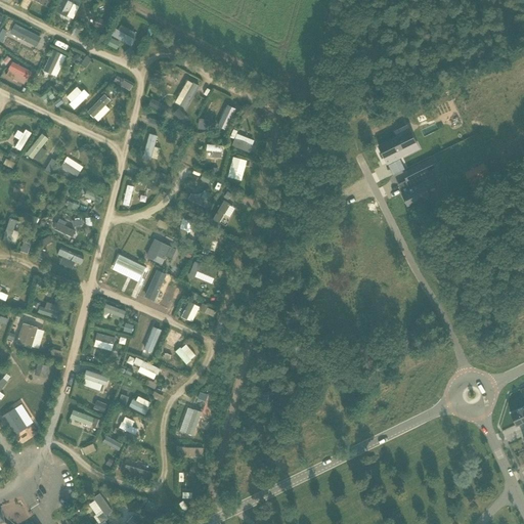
[(73,3),(67,0),(59,0),(54,11),(67,17),(67,16),(73,18),(79,6),(73,4),(73,3)]
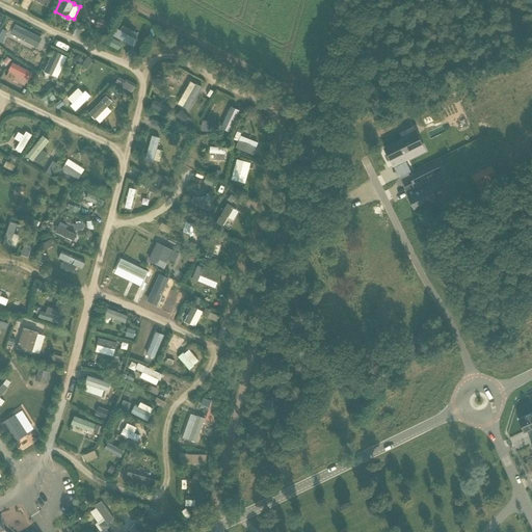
[(97,25),(106,29),(109,21),(100,17),(97,25)]
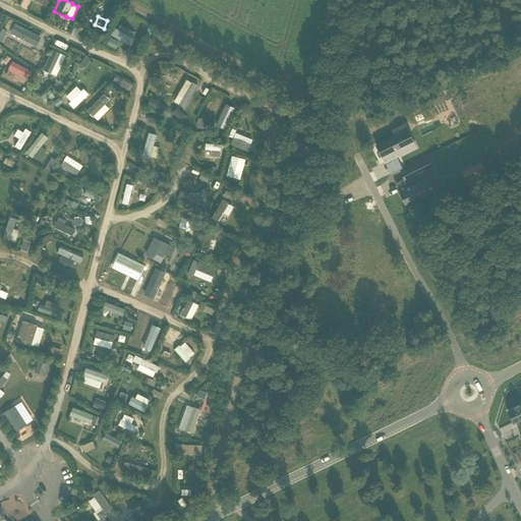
[(115,29),(112,36),(132,45),(136,38),(115,29)]
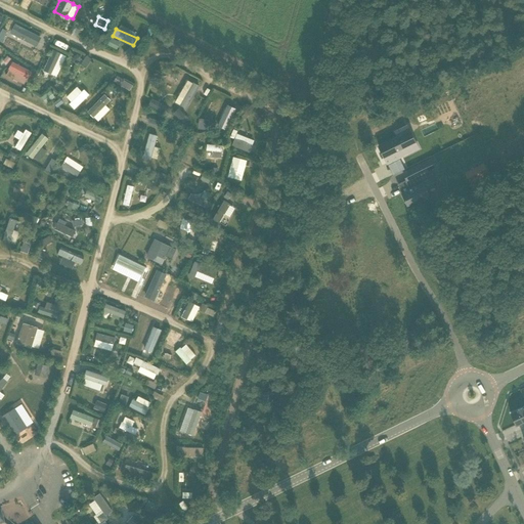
[(5,45),(18,52),(25,41),(11,34),(5,45)]
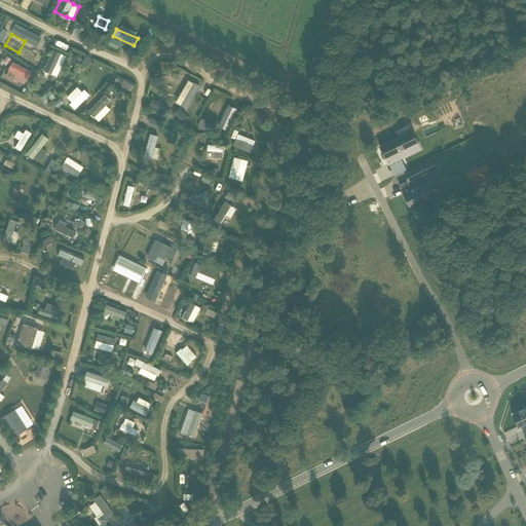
[(112,39),(109,45),(116,49),(119,43),(112,39)]
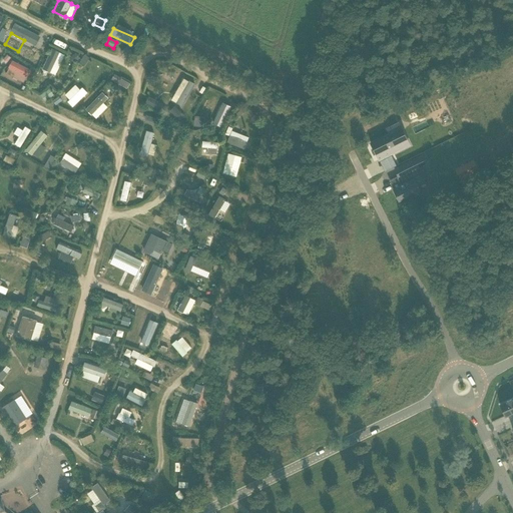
[(43,68),(56,75),(66,54),(53,48),(43,68)]
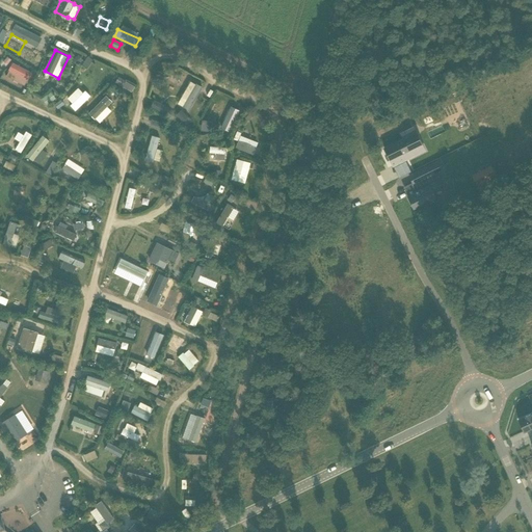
[(79,55),(72,60),(76,65),(82,60),(79,55)]
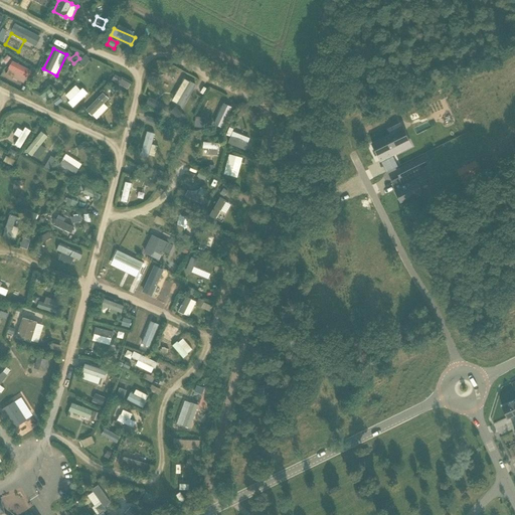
[(115,74),(112,80),(118,83),(122,78),(115,74)]
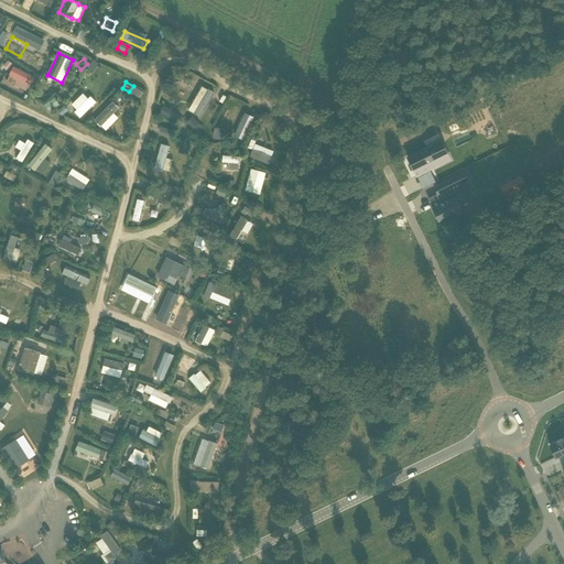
[(190,110),(202,117),(216,91),(203,85),(190,110)]
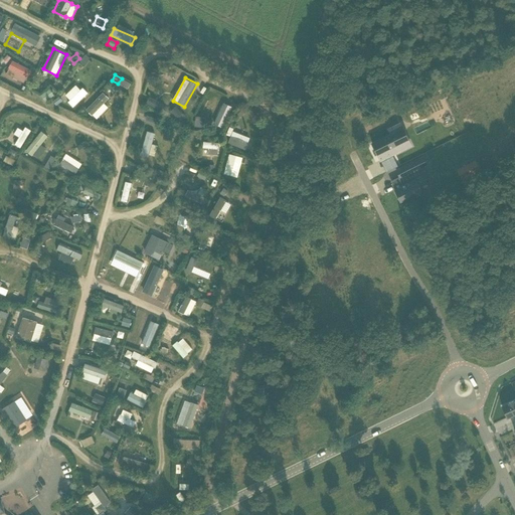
[(75,83),(65,96),(70,100),(68,103),(75,108),(89,92),(83,88),(81,90),(75,83)]
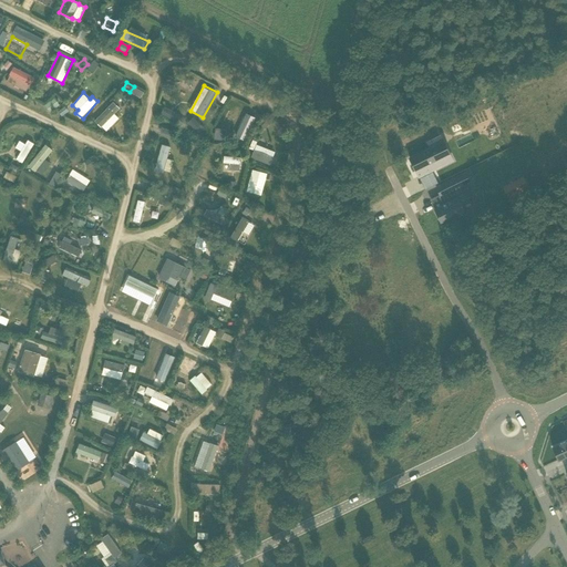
[(52,112),(61,103),(53,96),(45,105),(52,112)]
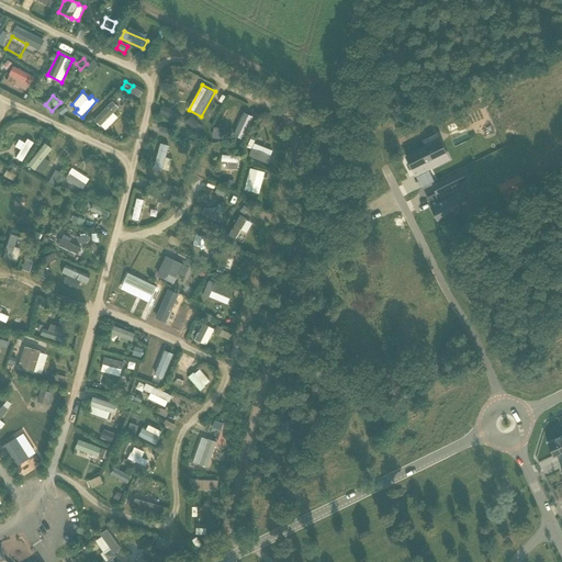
[(113,100),(94,120),(107,131),(120,116),(115,112),(121,107),(113,100)]
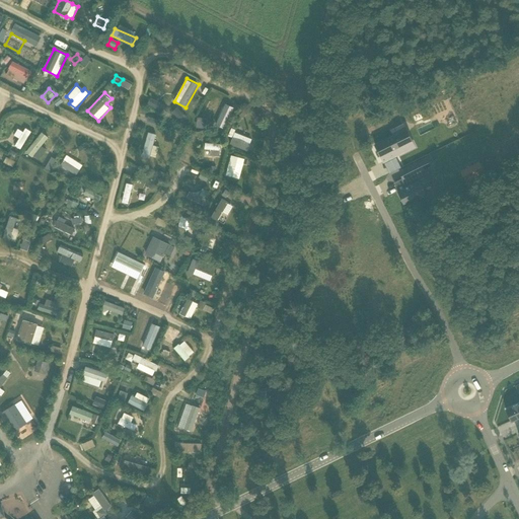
[(60,97),(54,102),(57,106),(63,102),(60,97)]
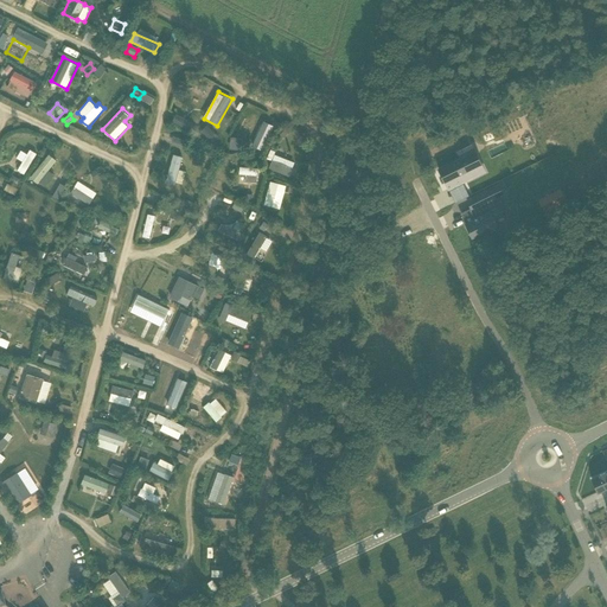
[(176,114),(172,122),(190,131),(193,123),(176,114)]
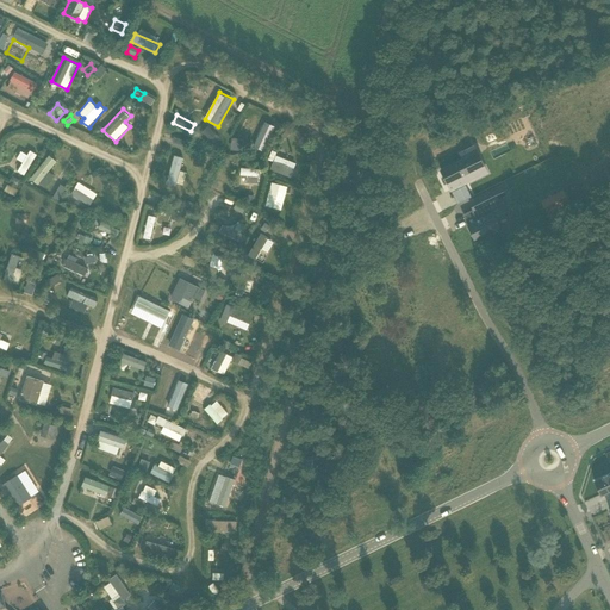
[(259,117),(251,131),(267,139),(274,125),(259,117)]
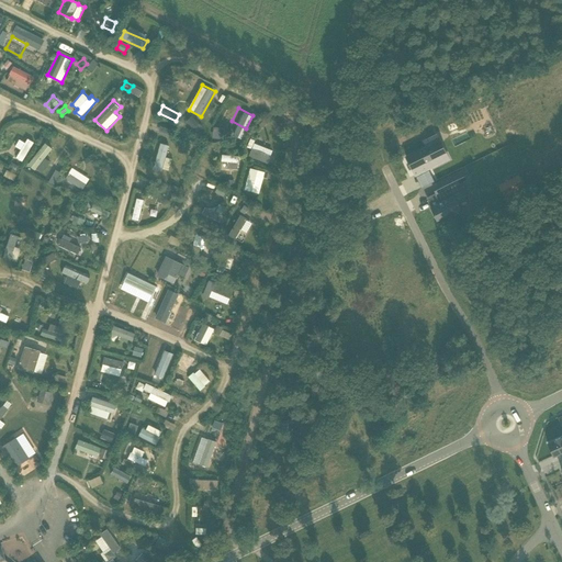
[(194,130),(200,122),(192,116),(187,123),(194,130)]
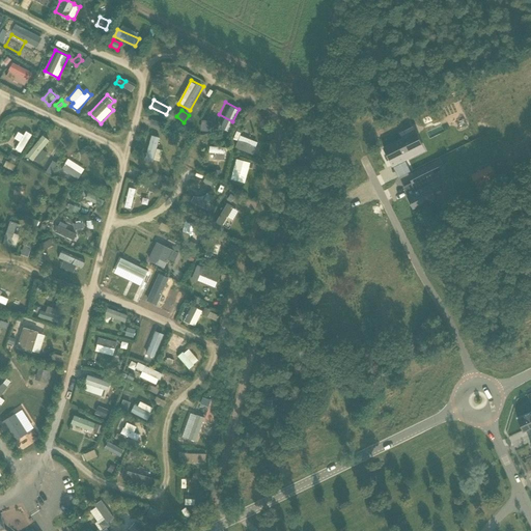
[(403,139),(384,148),(392,166),(404,160),(401,154),(421,144),(413,128),(401,133),(403,139)]
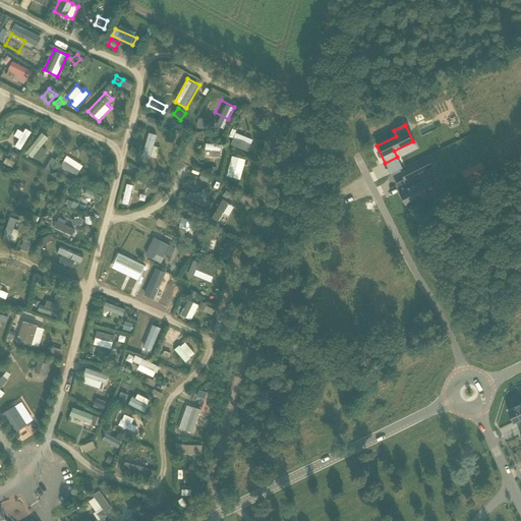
[(32,133),(20,126),(14,135),(19,138),(15,147),(22,150),(32,133)]
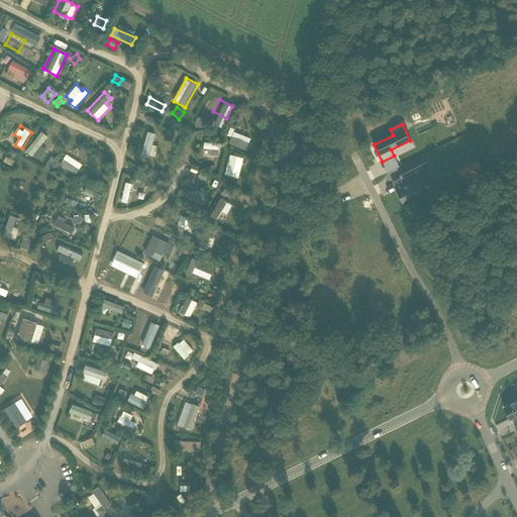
[(226,135),(231,137),(229,143),(247,150),(252,138),(229,128),(226,135)]
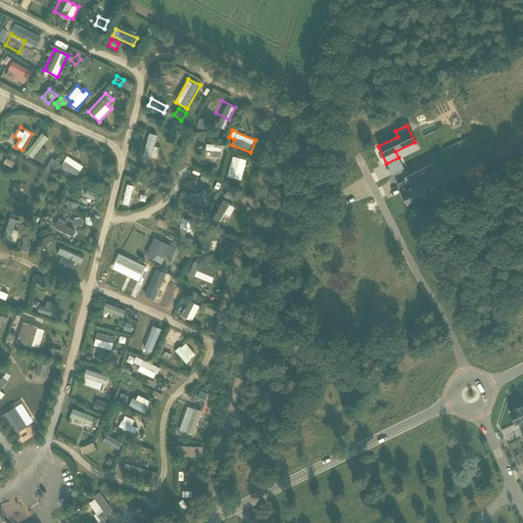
[(41,161),(48,150),(44,147),(50,137),(41,132),(28,153),(41,161)]
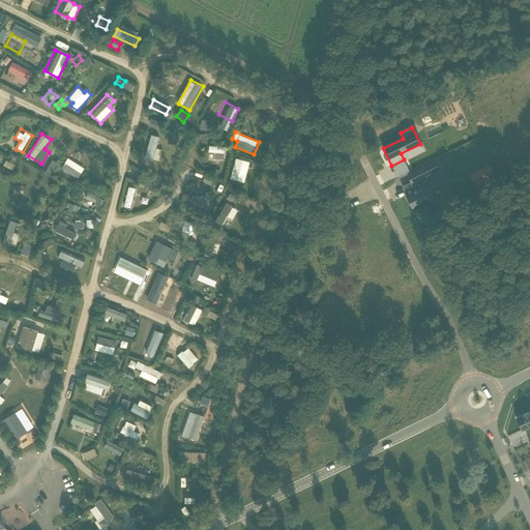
[(155,160),(159,137),(151,135),(146,158),(155,160)]
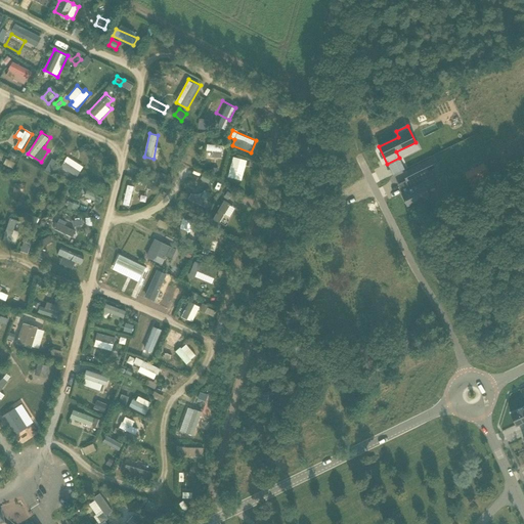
[(469,140),(457,145),(461,151),(472,146),(469,140)]
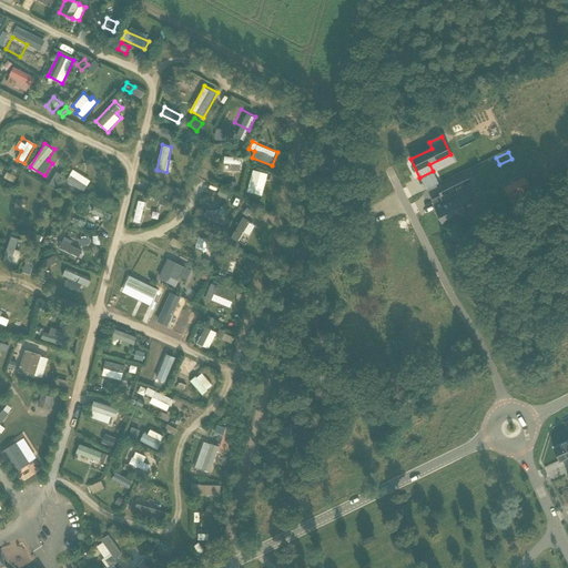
[(241,169),(242,158),(225,155),(224,166),(241,169)]
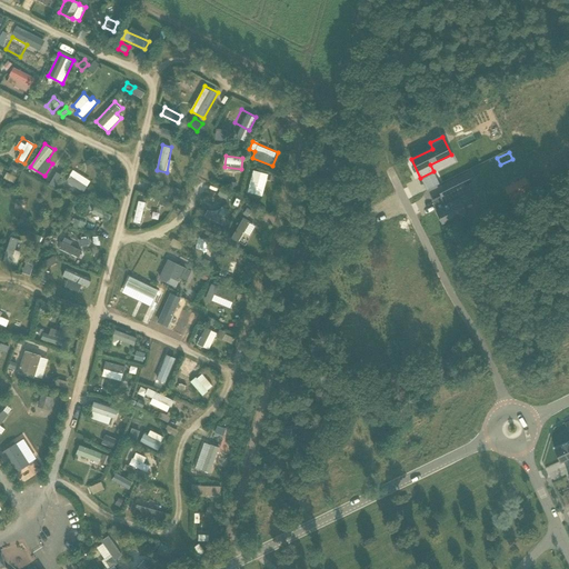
[(73,169),(66,180),(85,191),(91,180),(73,169)]
